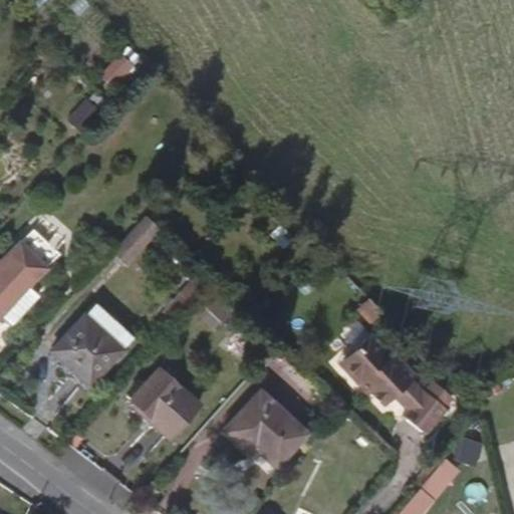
[(74,170),(82,161),(74,153),(66,162),(74,170)]
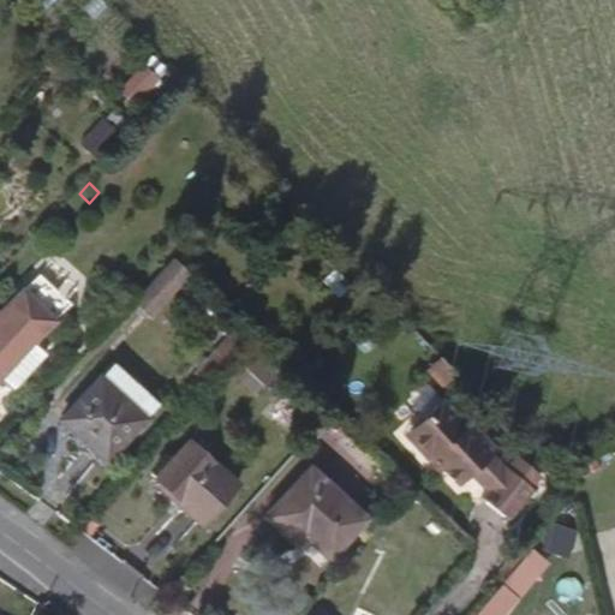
[(348,281),(330,261),(318,272),(338,292),(334,297),(342,308),(360,292),(350,280),(348,281)]
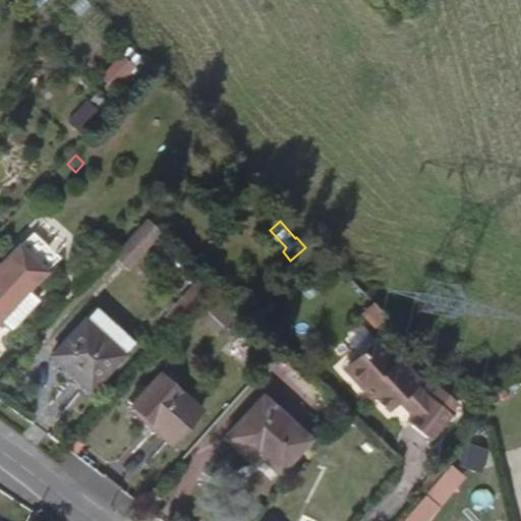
[(0,320),(11,330),(38,300),(26,290),(57,256),(30,231),(0,264),(0,320)]
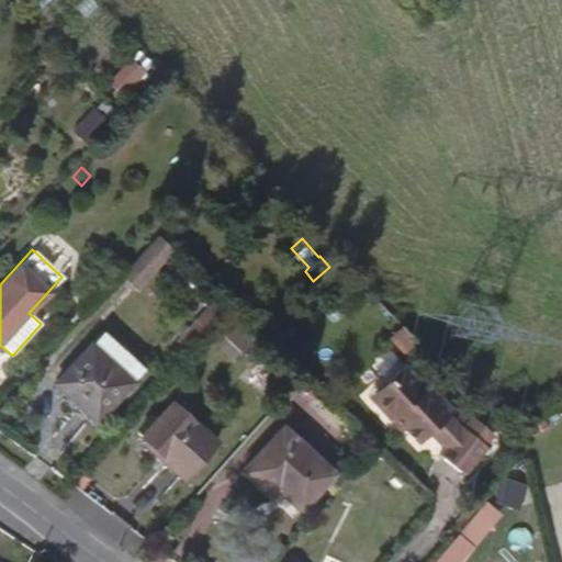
[(197,278),(189,269),(179,280),(187,288),(197,278)]
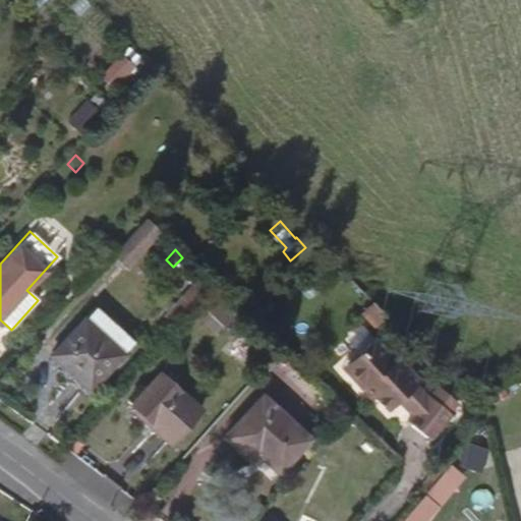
[(178,329),(205,287),(192,279),(166,321),(178,329)]
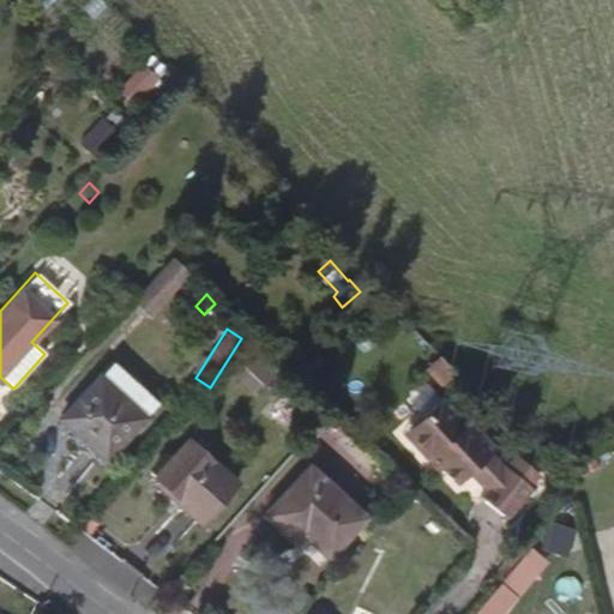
[(290,349),(278,337),(269,345),(281,357),(290,349)]
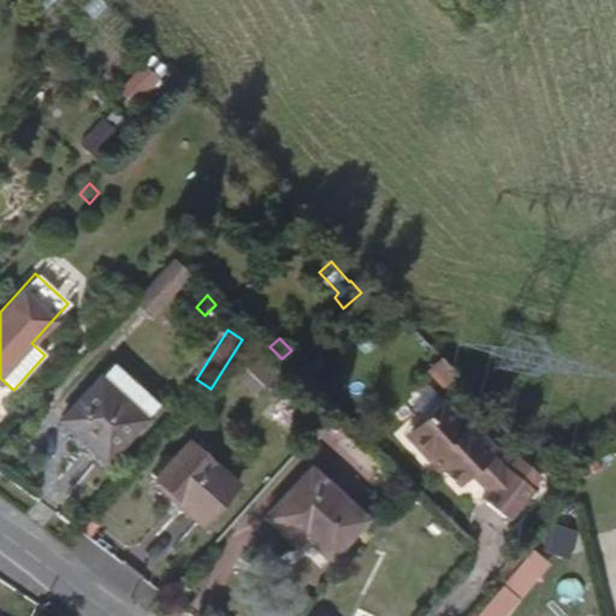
[(255,397),(277,374),(254,353),(241,365),(250,373),(242,383),(255,397)]
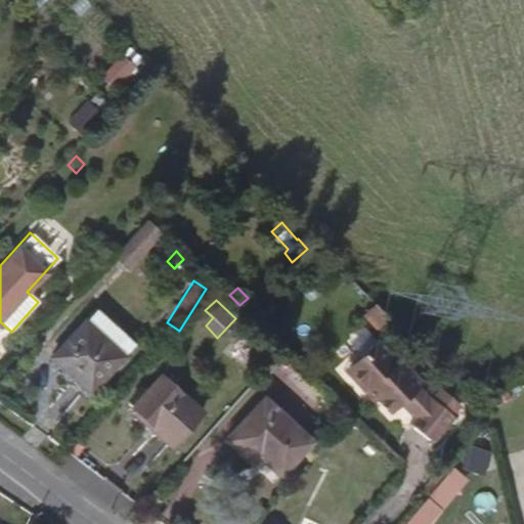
[(124,360),(99,337),(83,322),(50,356),(68,372),(62,377),(89,399),(124,360)]
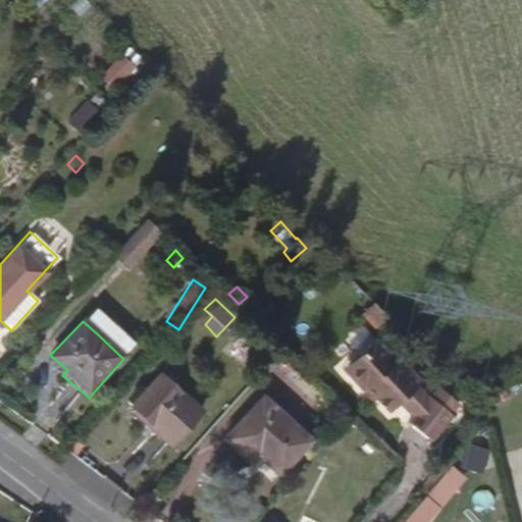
[(103,330),(99,335),(123,359),(127,355),(103,330)]
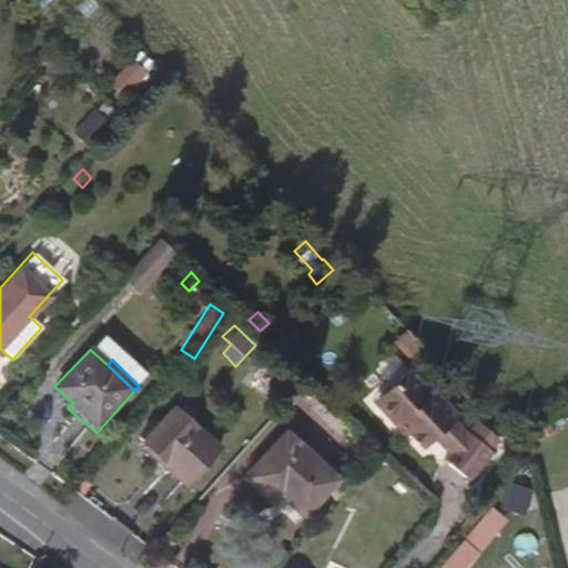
[(423,457),(437,443),(455,425),(457,423),(432,395),(426,401),(401,376),(366,411),(399,445),(405,440),(423,457)]
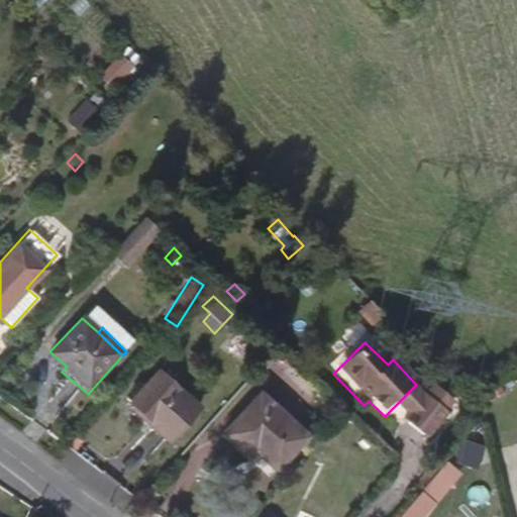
[(166,442),(200,404),(183,388),(181,389),(160,370),(128,403),(150,423),(148,426),(166,442)]
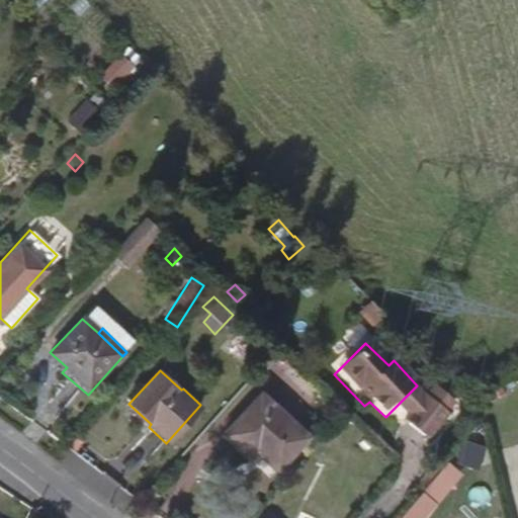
[(415,387),(399,404),(409,414),(428,400),(415,387)]
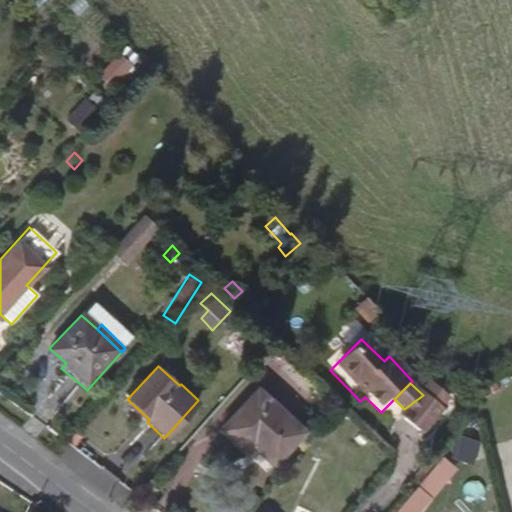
[(302,432),(256,390),(221,429),(245,452),(251,445),(273,464),(302,432)]
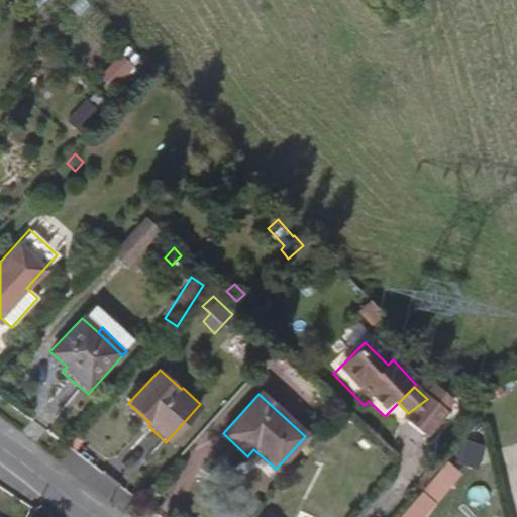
[(427,399),(408,413),(401,418),(415,440),(446,420),(430,398),(427,399)]
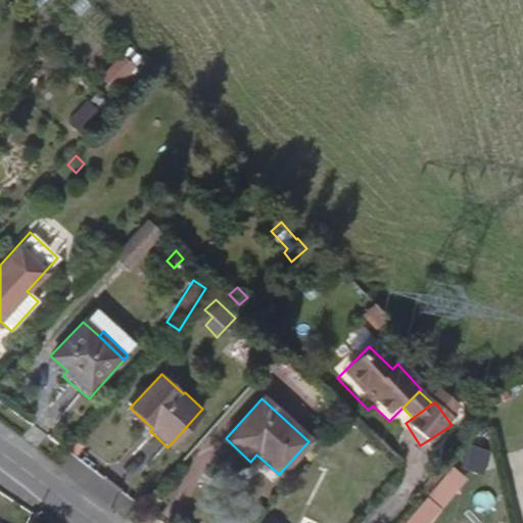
[(468,446),(460,468),(482,476),(490,454),(468,446)]
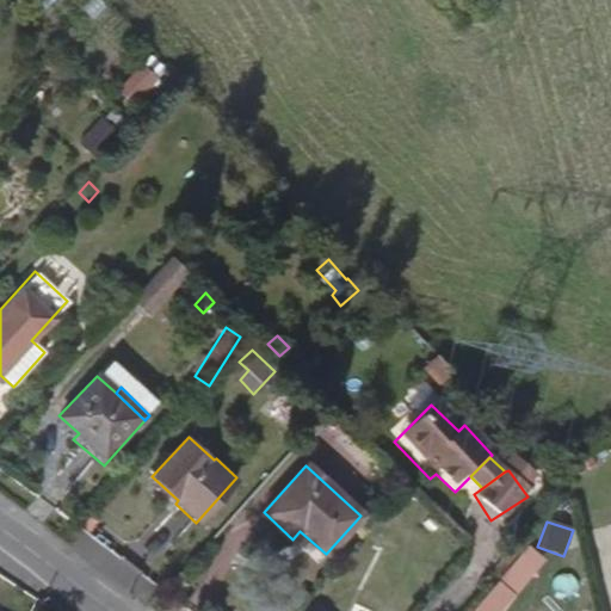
[(550,596),(576,597),(578,576),(551,575),(550,596)]
